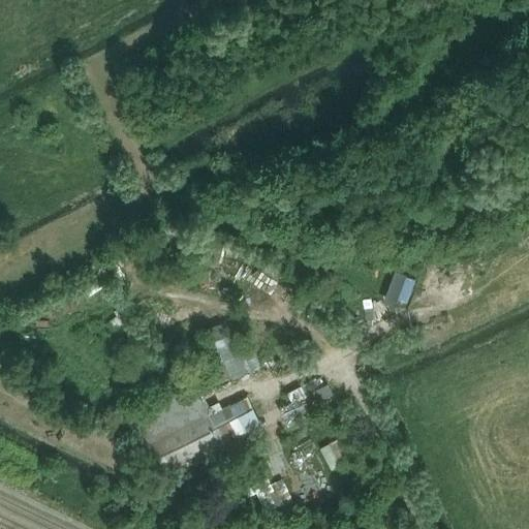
[(209,328),(214,340),(226,336),(222,323),(209,328)]
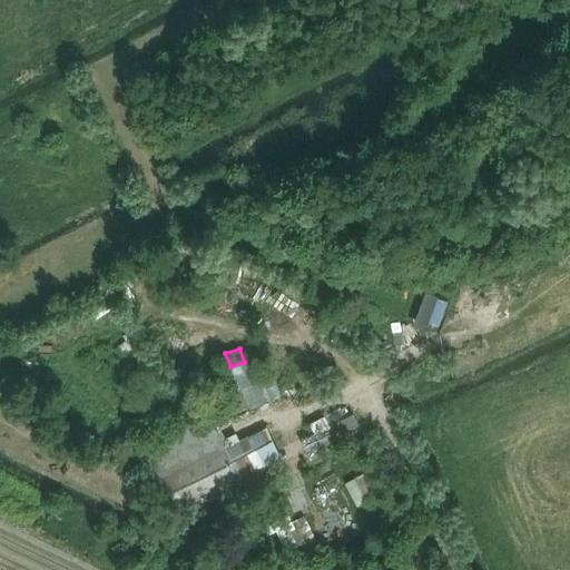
[(325,415),(310,422),(315,433),(316,435),(332,428),(331,424),(325,415)]
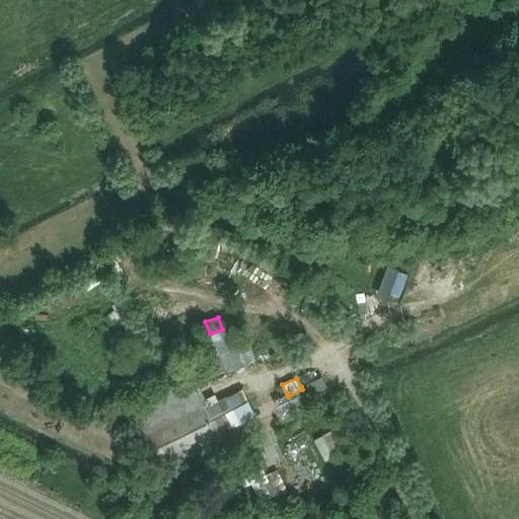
[(198,413),(144,441),(157,466),(211,438),(198,413)]
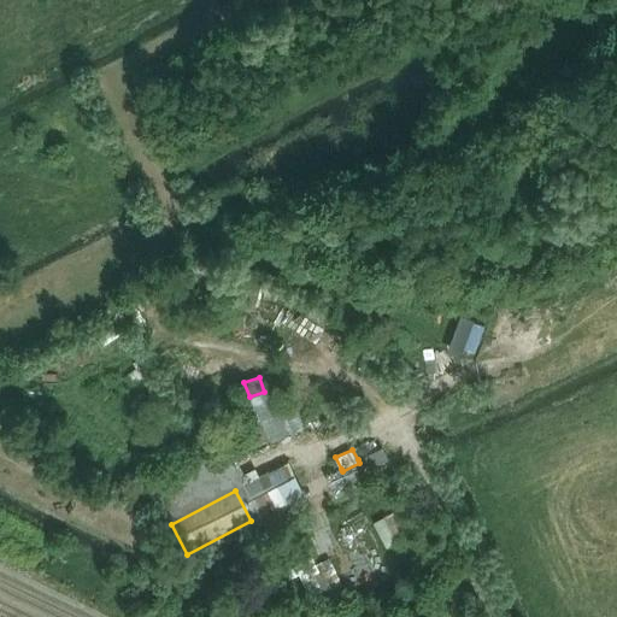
[(417,533),(404,507),(374,523),(387,548),(417,533)]
